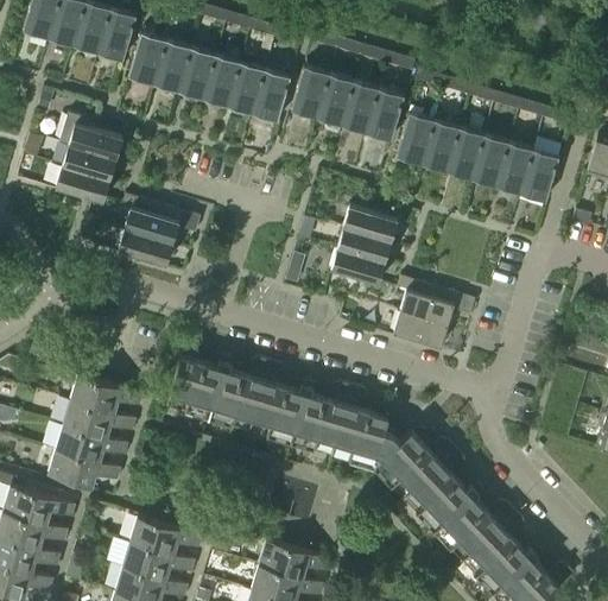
[(31,0),(21,32),(48,39),(58,0),(31,0)]
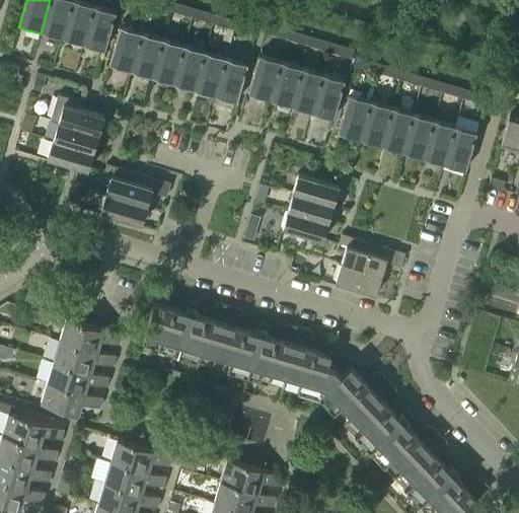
[(50,0),(41,33),(61,41),(72,3),(63,0),(50,0)]
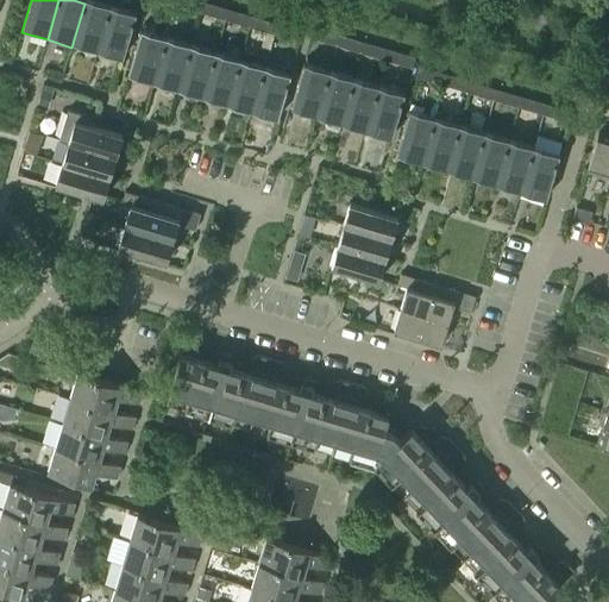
[(175,11),(179,0),(177,0),(145,0),(145,2),(175,11)]
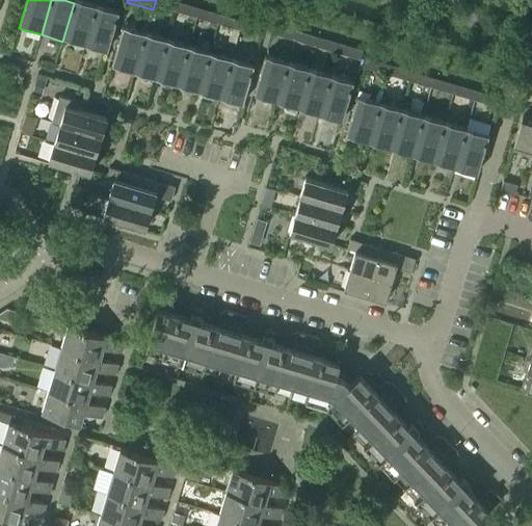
[(156,0),(153,9),(175,16),(178,6),(156,0)]
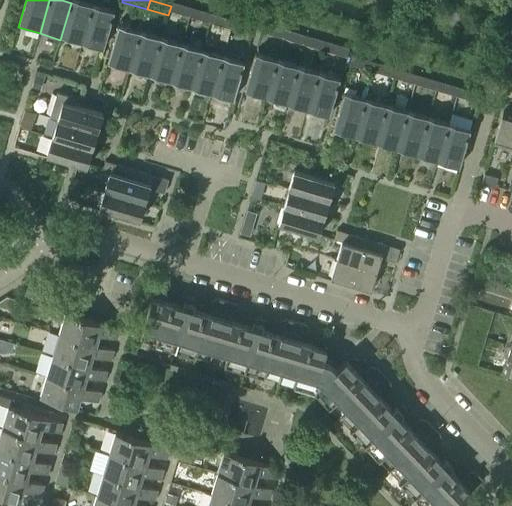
[(60,40),(81,46),(92,9),(71,3),(60,40)]
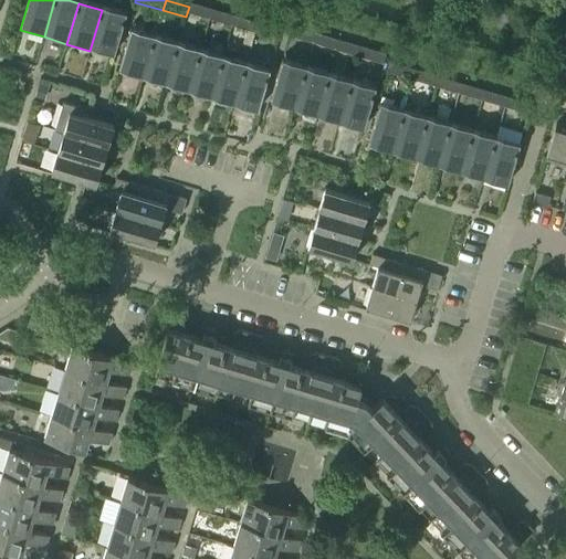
[(103,6),(102,10),(90,51),(113,57),(125,17),(113,13),(114,9),(103,6)]
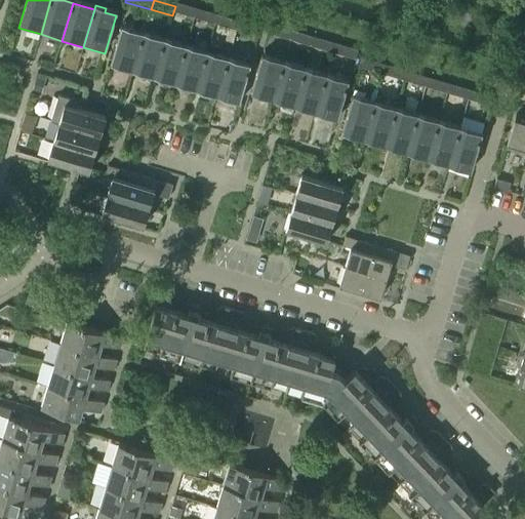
[(175,6),(172,15),(194,23),(196,13),(175,6)]
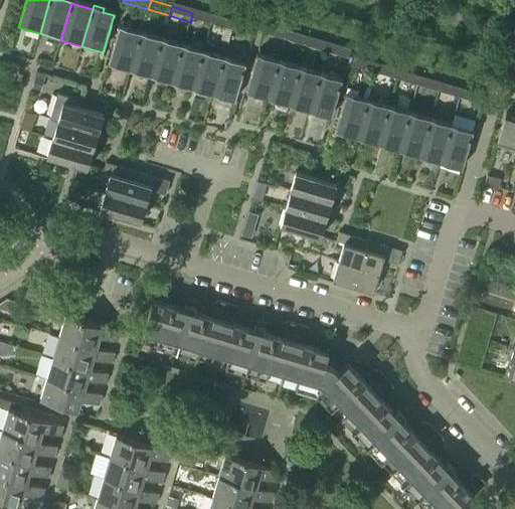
[(192,13),(190,22),(210,28),(213,19),(192,13)]
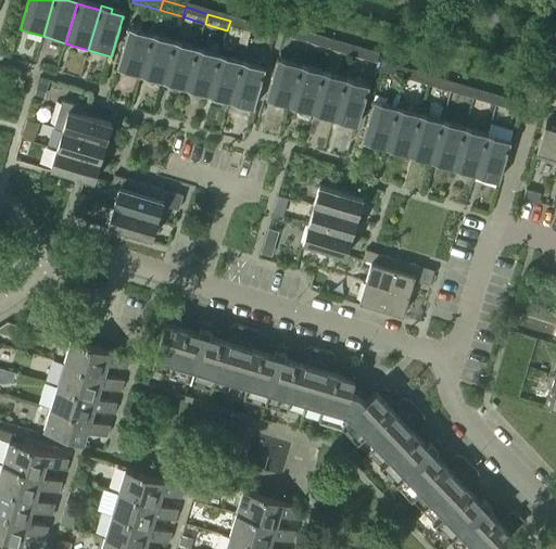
[(230,21),(227,30),(250,37),(253,27),(230,21)]
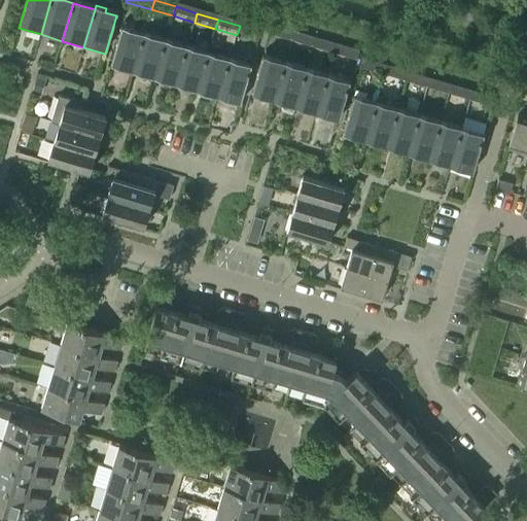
[(132,75),(143,36),(133,33),(134,29),(124,26),(123,30),(121,30),(110,68),(132,75)]
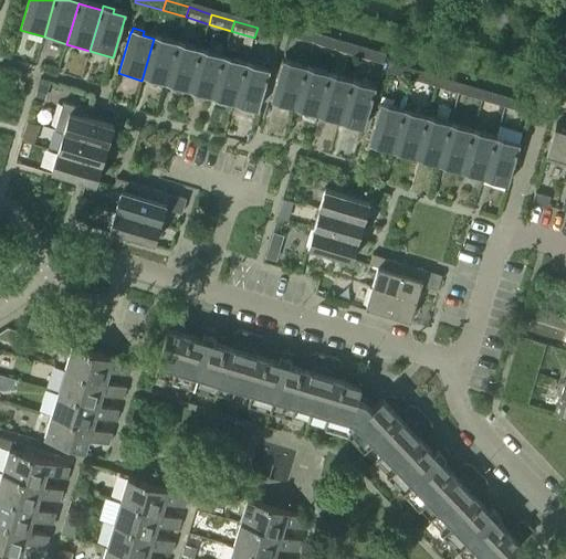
[(258,28),(254,38),(279,45),(282,34),(258,28)]
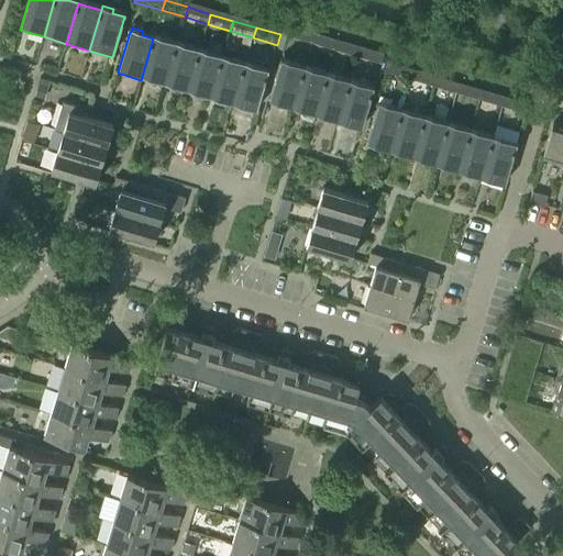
[(311,47),(315,37),(290,31),(287,41),(311,47)]
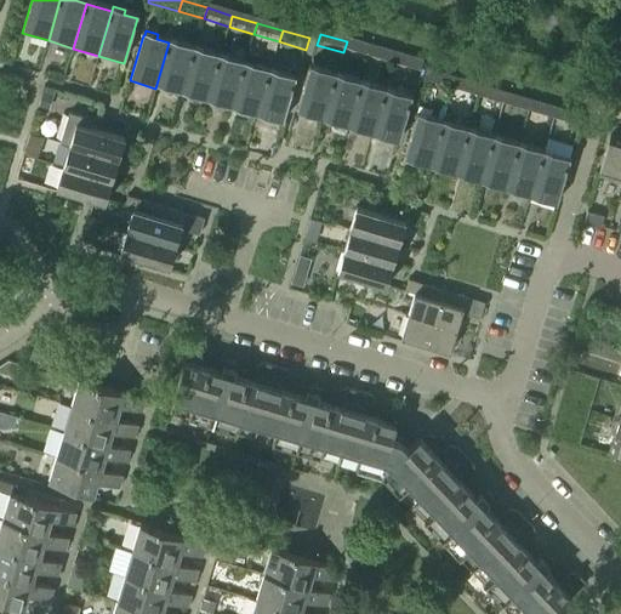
[(347,41),(343,52),(369,60),(371,49),(347,41)]
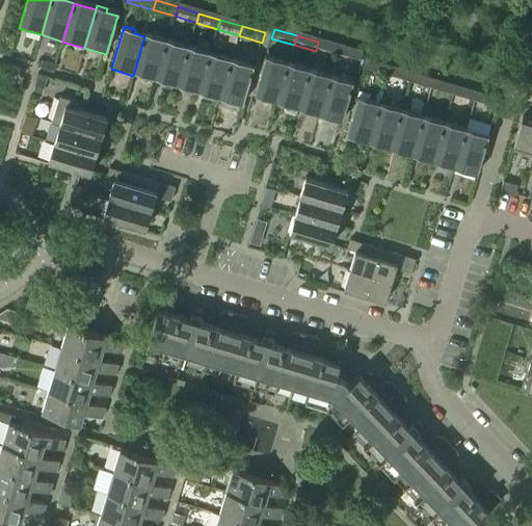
[(155,82),(166,43),(144,36),(133,76),(155,82)]
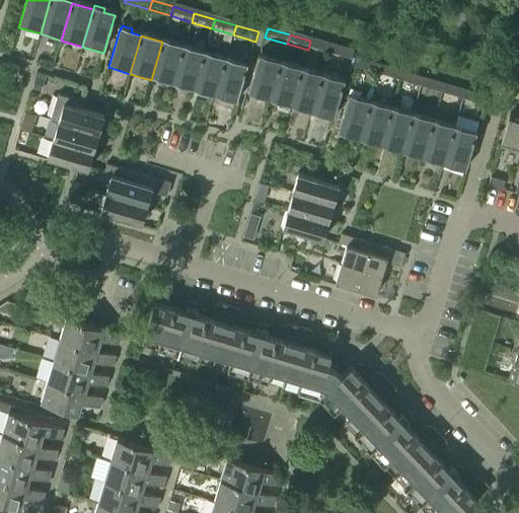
[(310,41),(308,50),(328,56),(331,48),(310,41)]
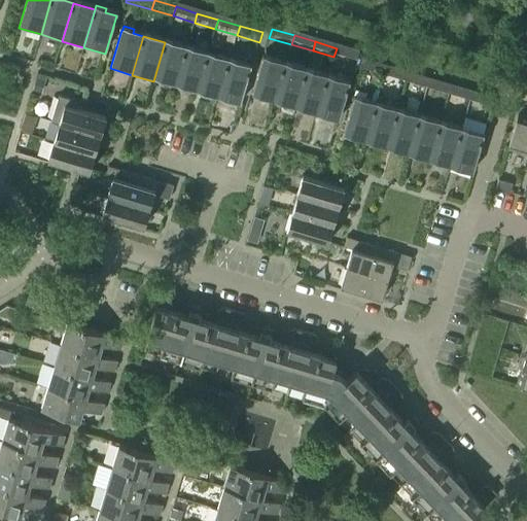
[(175,88),(186,48),(165,42),(153,81),(175,88)]
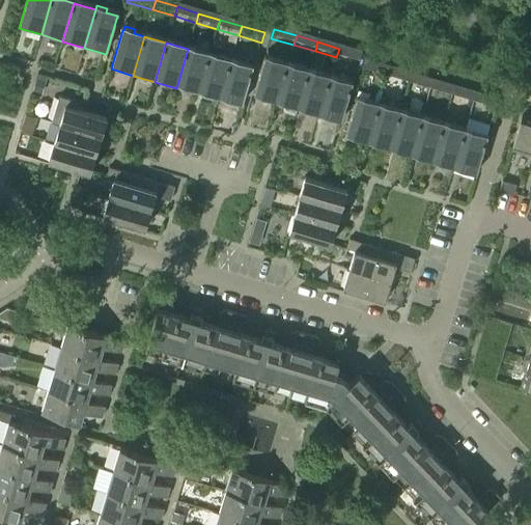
[(188,49),(176,88),(197,94),(210,56),(188,49)]
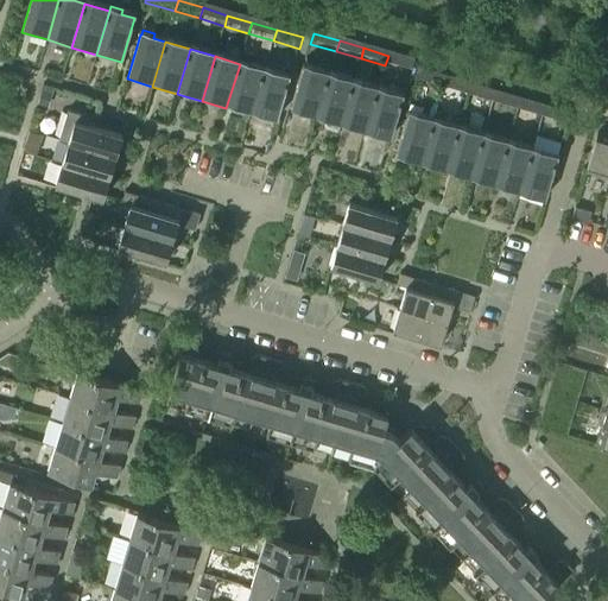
[(388,56),(385,65),(411,74),(415,63),(388,56)]
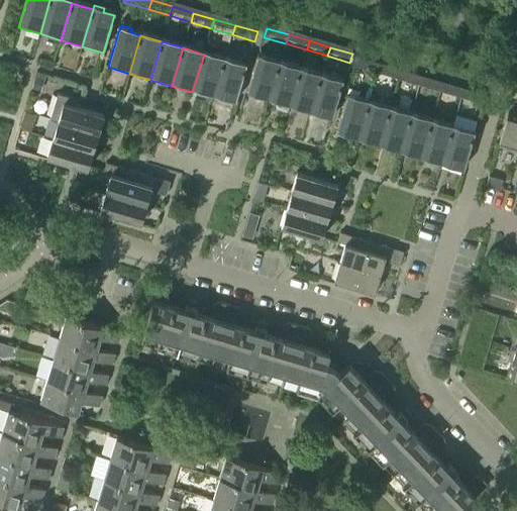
[(213,98),(224,61),(213,58),(214,54),(205,50),(204,55),(192,92),(213,98)]
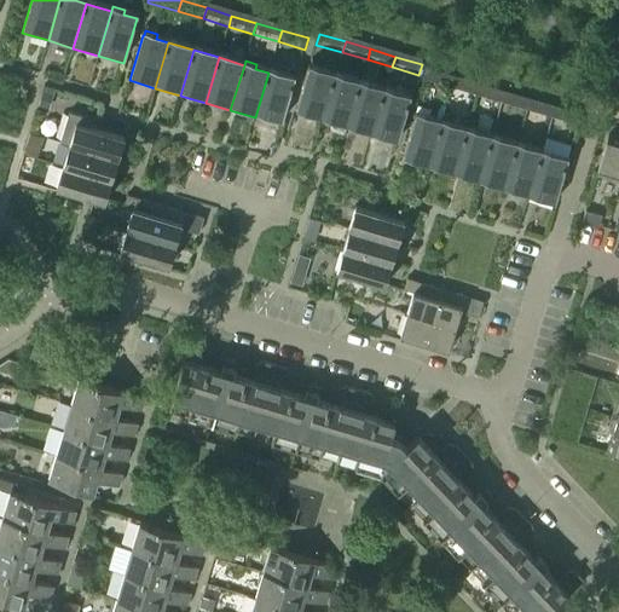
[(320,122),(335,78),(308,70),(295,115),(320,122)]
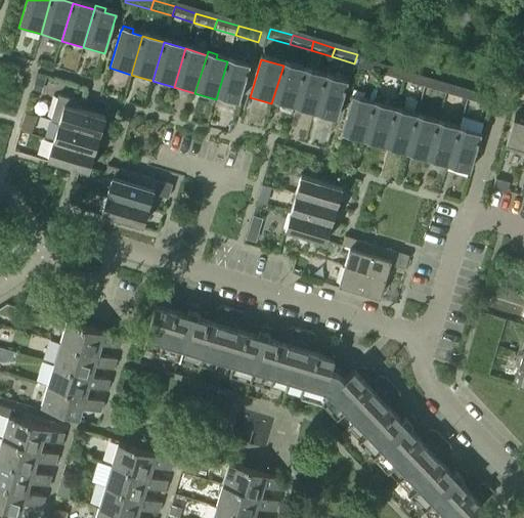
[(227,61),(216,99),(238,106),(250,69),(227,61)]
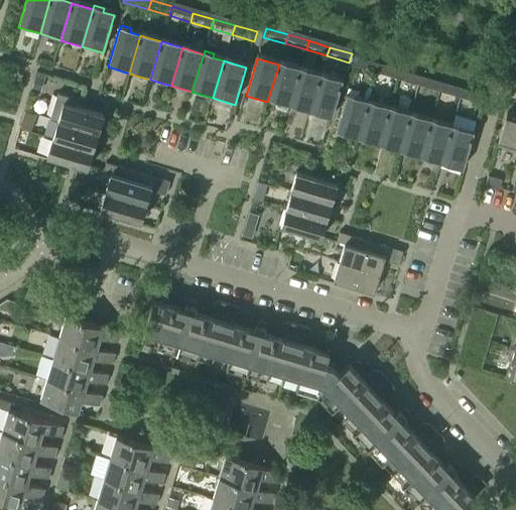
[(376,77),(378,68),(357,61),(354,71),(376,77)]
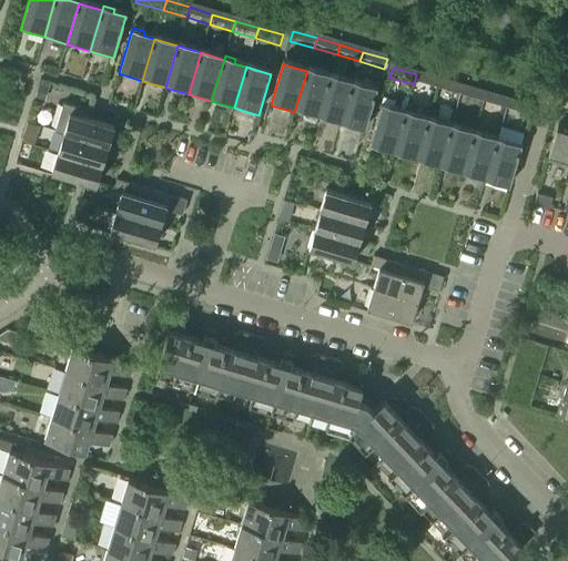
[(330,78),(307,71),(294,112),(317,119),(330,78)]
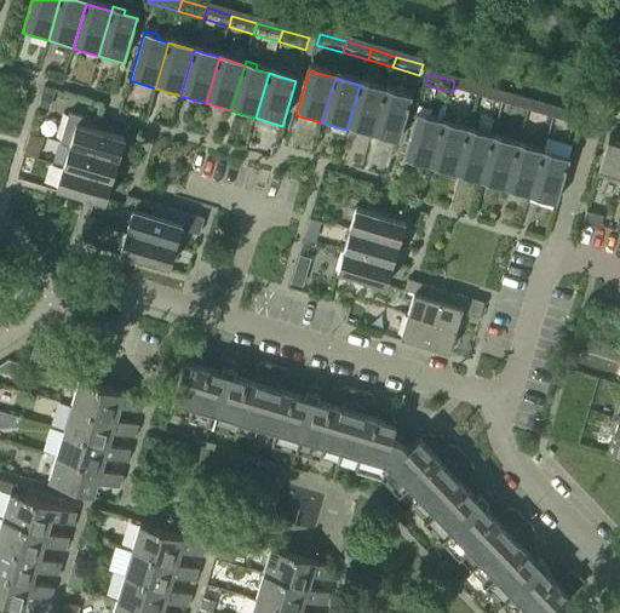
[(372,138),(385,92),(372,89),(373,84),(362,80),(360,85),(346,130),(372,138)]
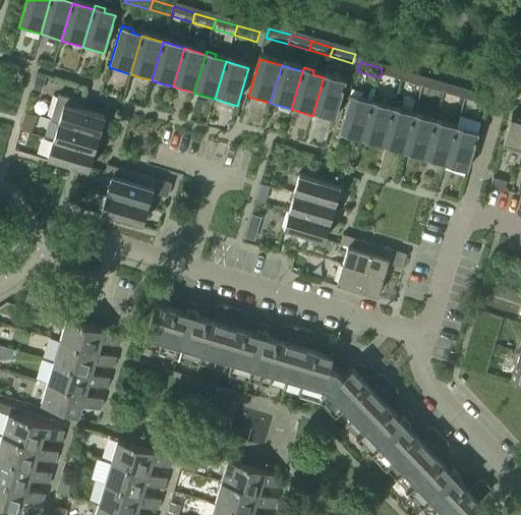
[(382,68),(380,77),(400,84),(403,75),(382,68)]
